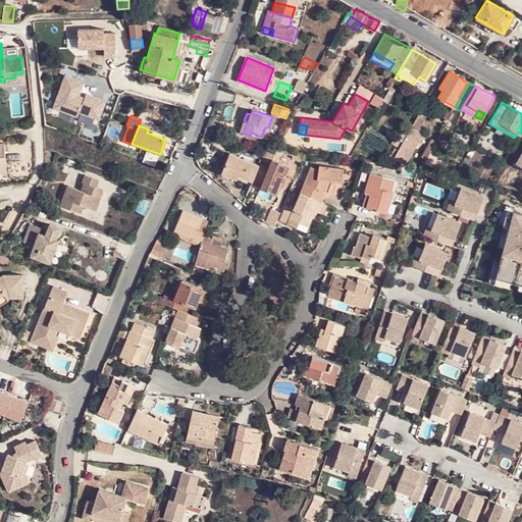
[(411,126),(392,159),(395,161),(396,159),(404,163),(408,157),(404,154),(417,131),(411,126)]
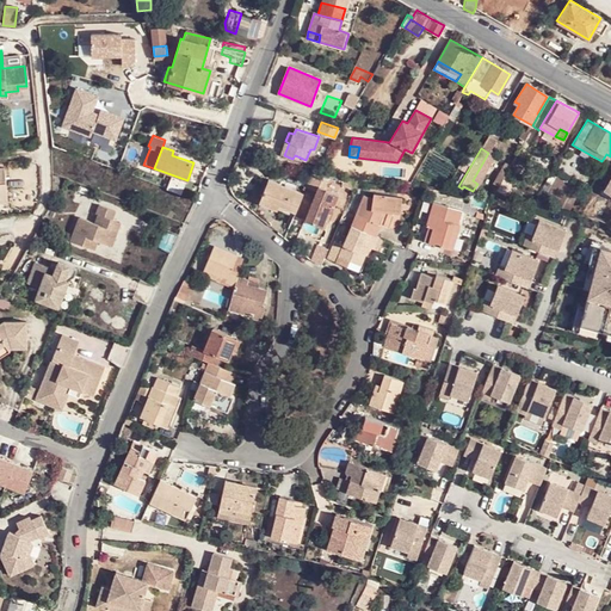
[(503,178),(494,193),(498,196),(500,192),(506,195),(511,184),(503,178)]
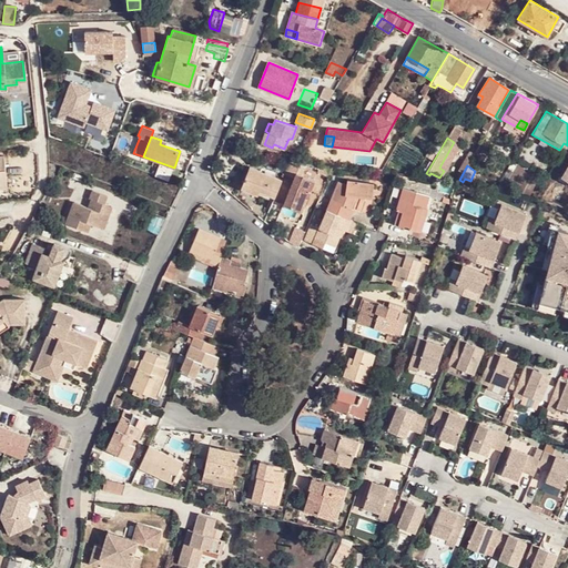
[(240,188),(273,201),(281,179),(249,166),(240,188)]
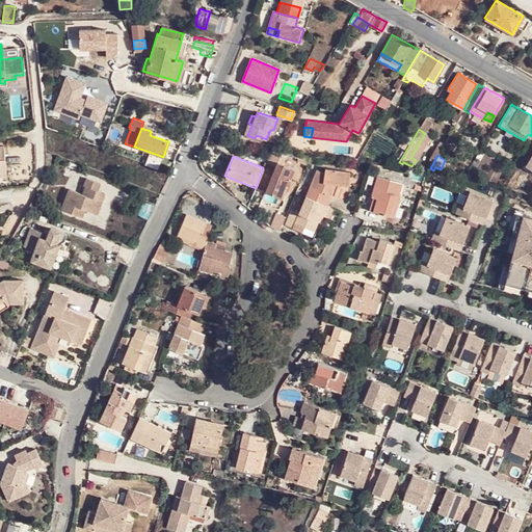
[(263,167),(256,188),(282,198),(293,168),(275,161),(274,165),(265,161),(263,167)]
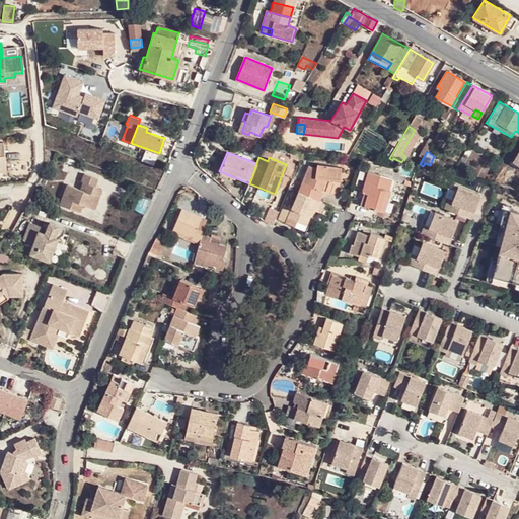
[(458,161),(452,171),(456,172),(461,163),(458,161)]
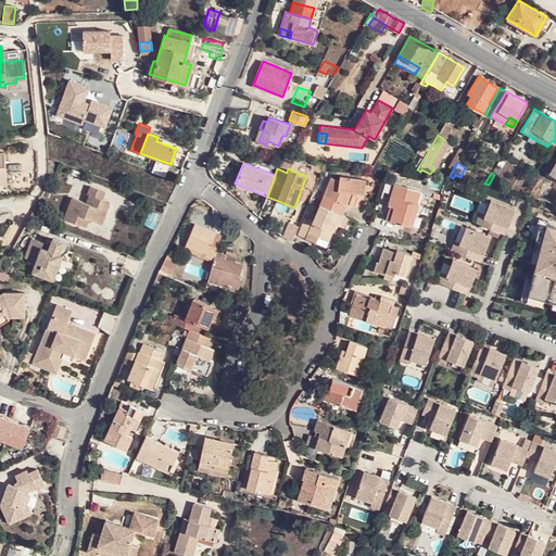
[(330,176),(318,204),(341,214),(345,203),(343,202),(348,192),(358,193),(361,179),(340,176),(338,179),(330,176)]
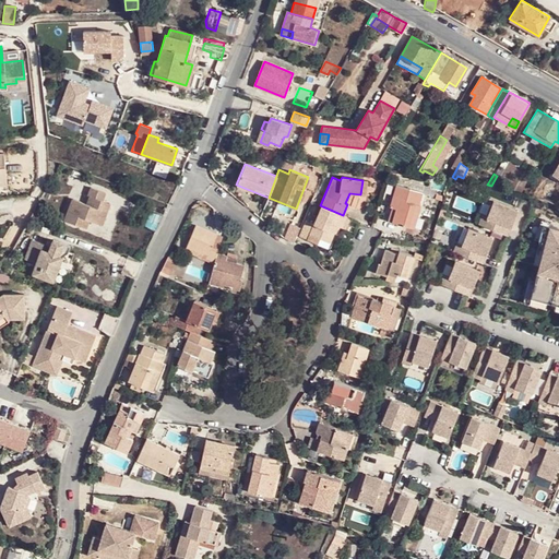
[(421,191),(395,182),(384,218),(407,225),(414,204),(417,205),(421,191)]
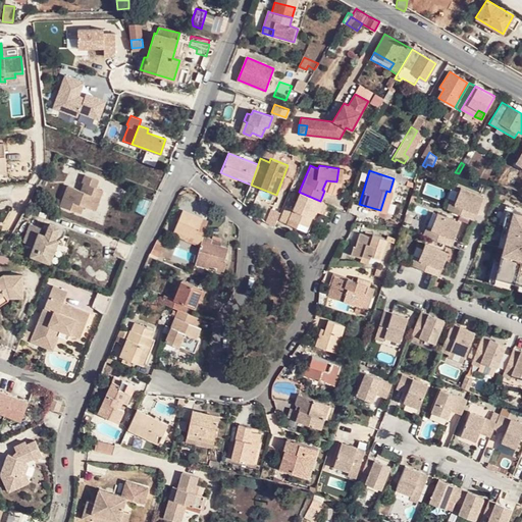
[(94,197),(96,190),(99,184),(84,177),(82,185),(84,186),(81,192),(67,188),(60,208),(81,215),(84,208),(95,212),(100,200),(94,197)]
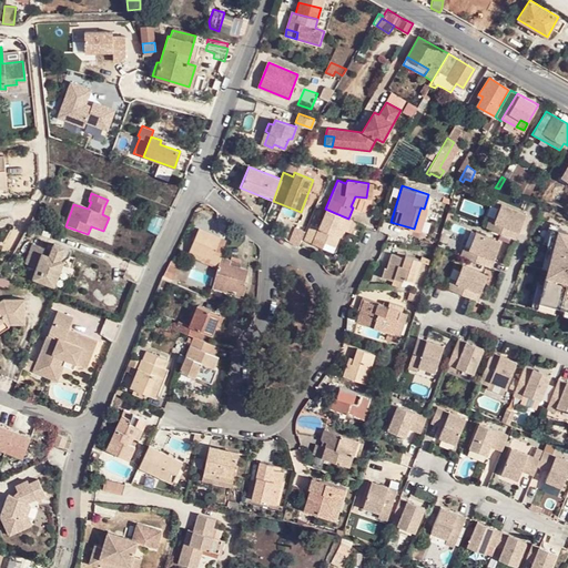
[(496,220),(493,229),(521,240),(528,223),(526,222),(529,214),(507,205),(500,221),(496,220)]
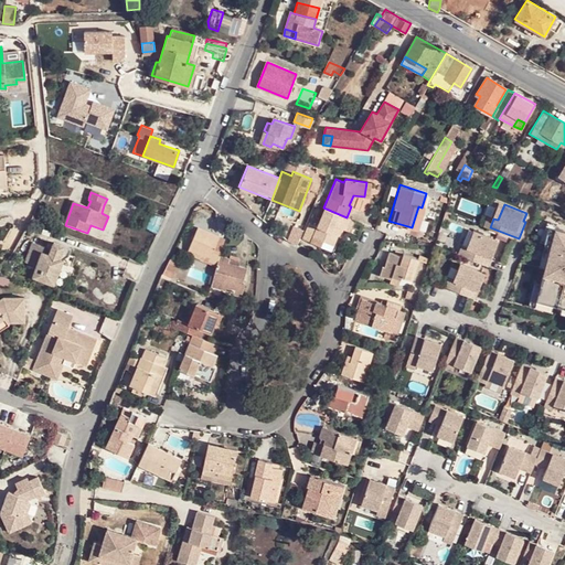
[(112,208),(104,205),(102,213),(108,216),(112,208)]
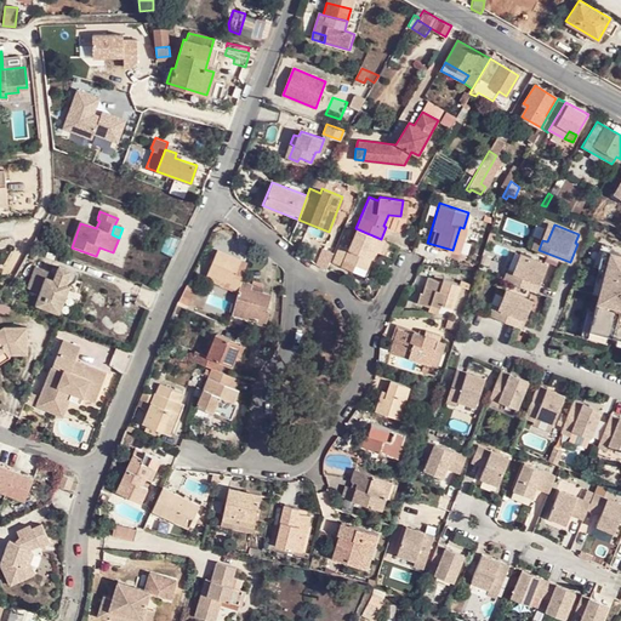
[(340,245),(334,262),(352,271),(354,265),(366,269),(374,251),(377,252),(383,240),(381,239),(355,228),(348,248),(340,245)]
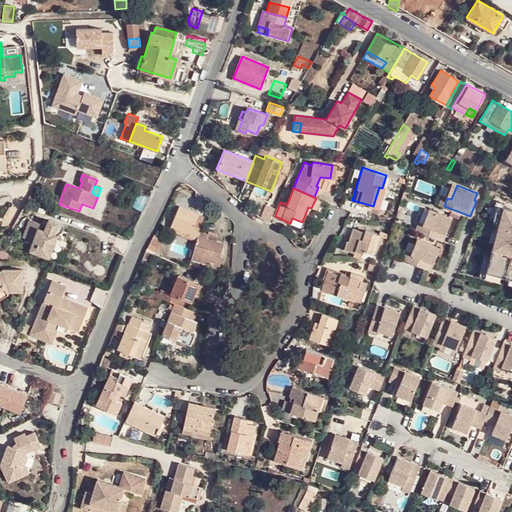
[(200,230),(201,225),(204,215),(178,207),(172,228),(185,232),(190,233),(188,237),(197,240),(200,230)]
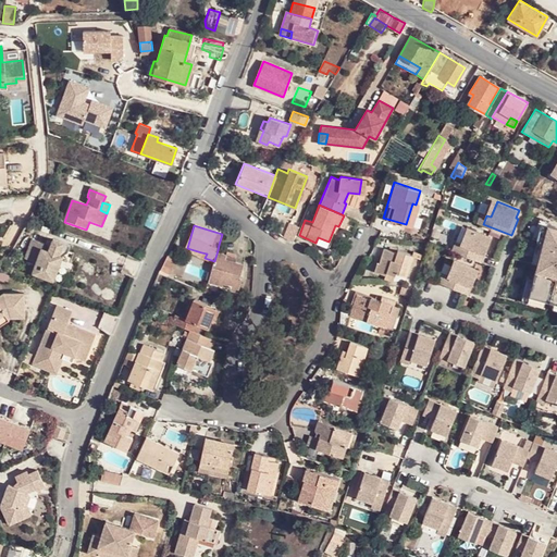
[(556,226),(549,225),(545,242),(552,244),(546,265),(537,297),(556,301),(556,226)]
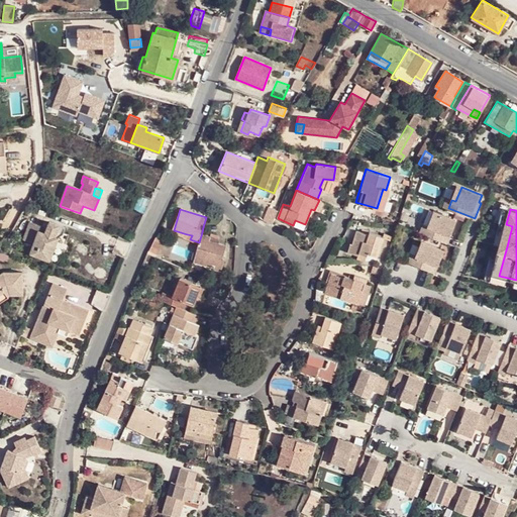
[(422,223),(419,231),(445,242),(451,227),(449,226),(452,218),(432,210),(426,224),(422,223)]
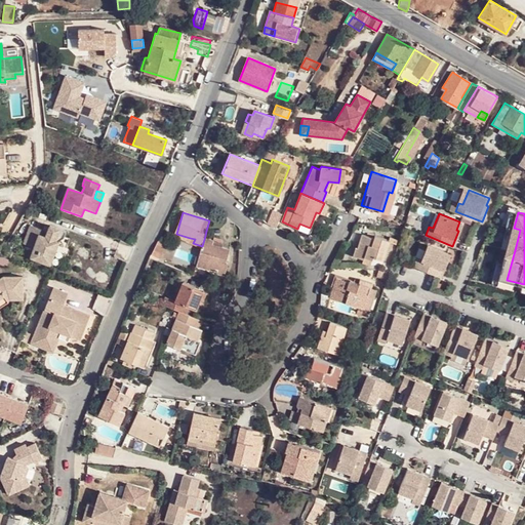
[(40,234),(41,230),(42,228),(31,224),(25,242),(36,246),(32,256),(51,263),(58,242),(66,237),(68,231),(50,225),(47,233),(46,236),(40,234)]
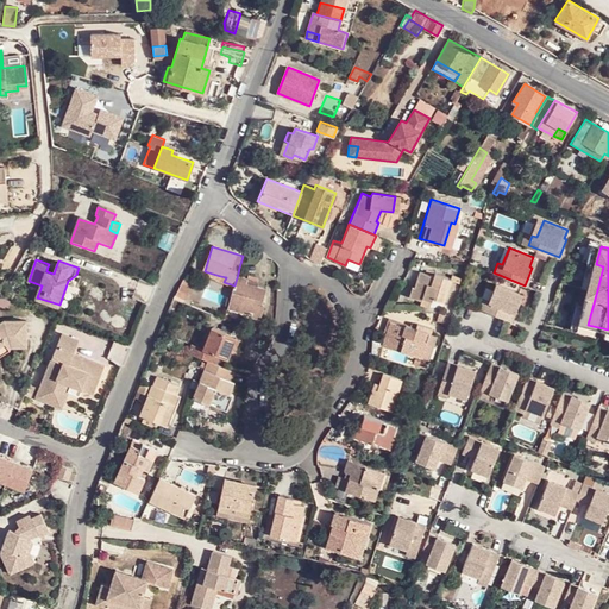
[(433,275),(419,271),(414,287),(412,286),(409,295),(421,299),(421,296),(432,299),(433,296),(445,297),(450,276),(434,272),(433,275)]
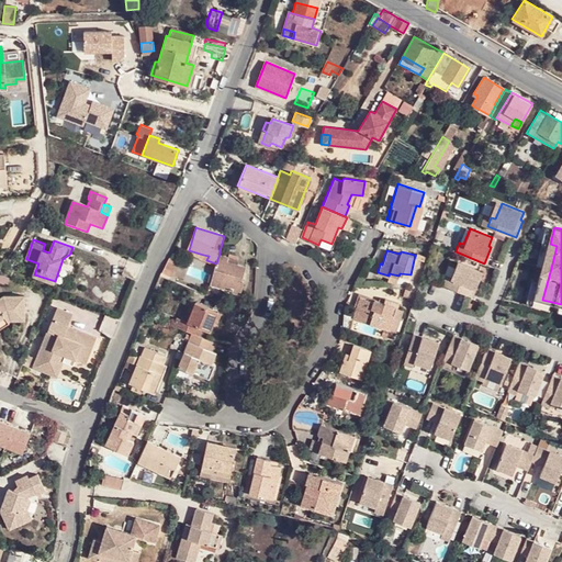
[(216,263),(211,282),(233,289),(232,291),(240,293),(245,280),(242,279),(246,267),(227,261),(228,256),(220,253),(216,263)]
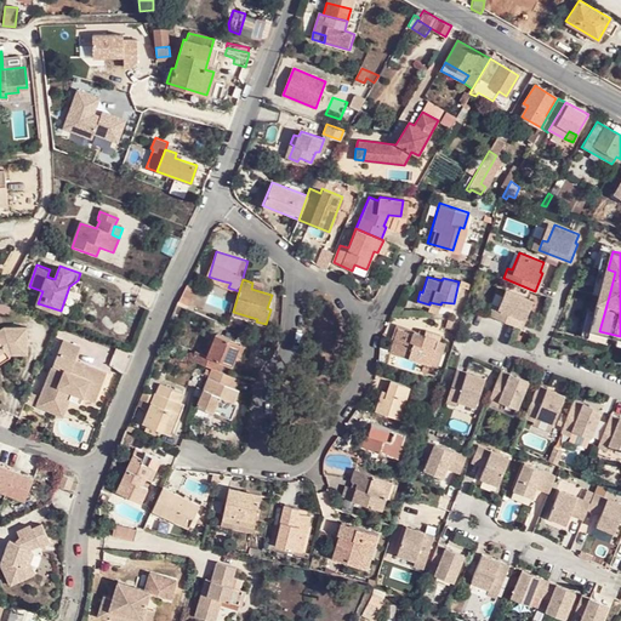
[(493,305),(489,314),(522,328),(529,308),(525,307),(529,298),(505,289),(497,306),(493,305)]
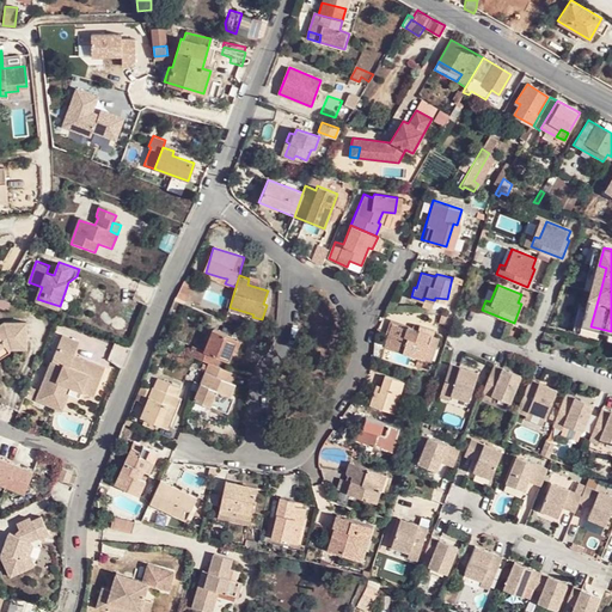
[(0,346),(4,343),(0,338),(4,336),(12,335),(12,346),(29,343),(30,322),(5,320),(0,324),(0,346)]
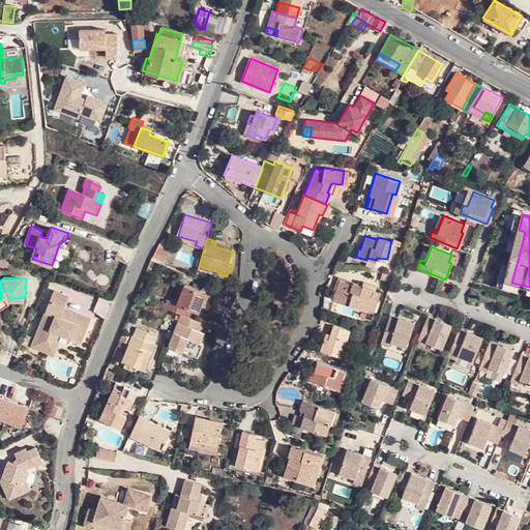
[(351,286),(340,282),(332,300),(366,312),(375,286),(362,283),(360,286),(352,283),(351,286)]
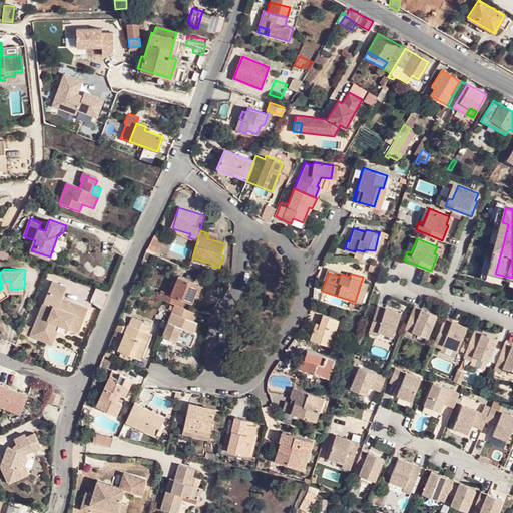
[(161,289),(158,297),(174,304),(179,306),(182,298),(191,301),(197,283),(177,275),(170,293),(161,289)]
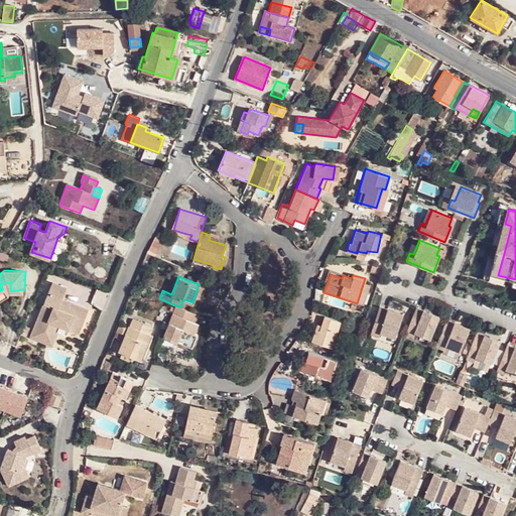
[(3,289),(7,295),(10,294),(10,291),(10,282),(3,283),(0,285),(3,289)]
